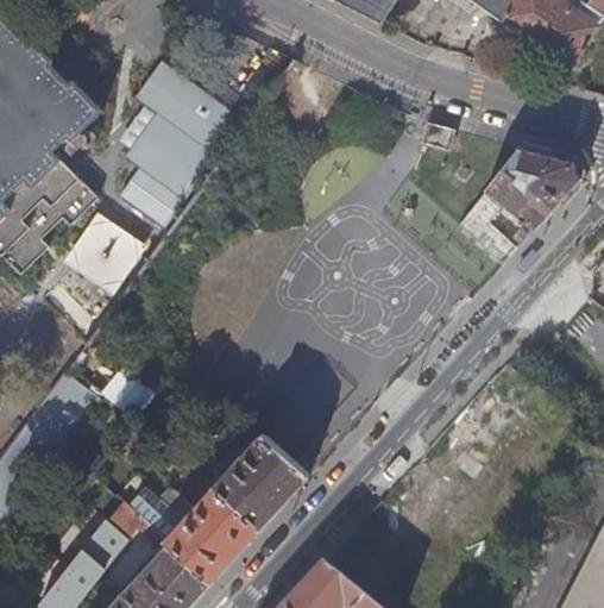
[(332,0),(379,24),(392,0),(332,0)]
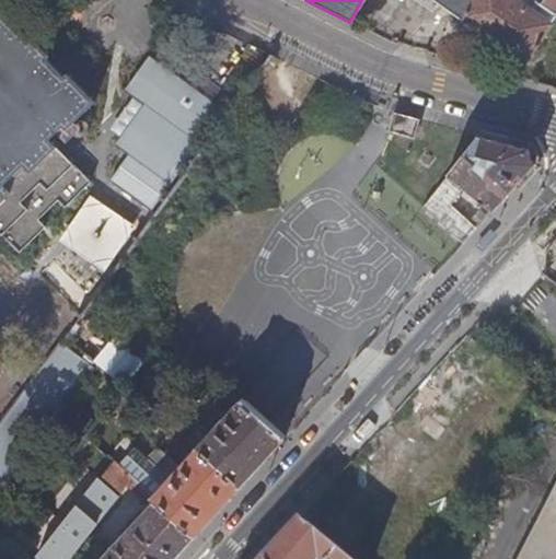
[(435,0),(462,19),(464,16),(474,0),(435,0)]
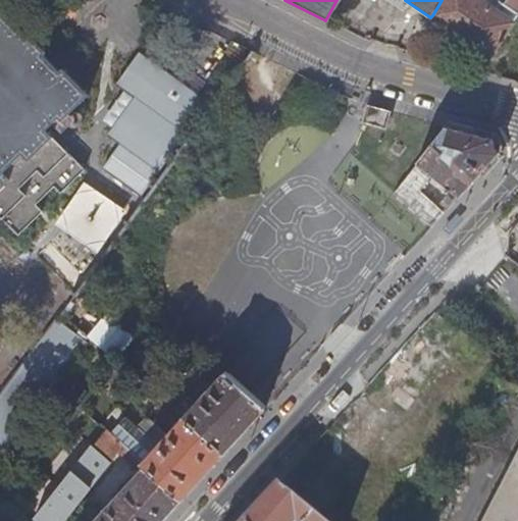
[(442,0),(432,15),(488,55),(517,14),(496,0),(442,0)]
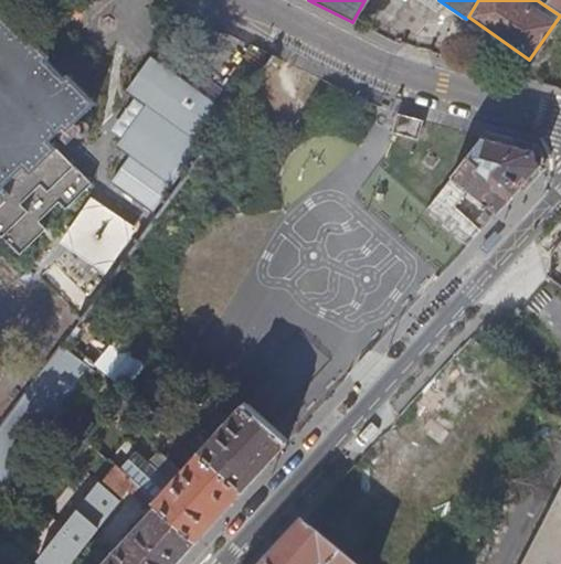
[(537,0),(560,16),(560,17),(560,0),(537,0)]
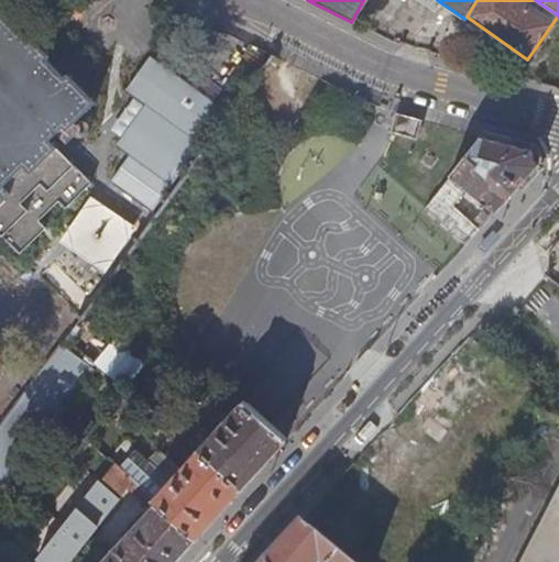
[(0,235),(15,252),(32,237),(41,228),(33,219),(53,200),(61,209),(87,183),(45,141),(59,127),(64,132),(92,103),(65,74),(61,77),(45,61),(48,57),(34,44),(19,28),(15,31),(0,15),(0,13),(2,10),(0,8),(0,235)]
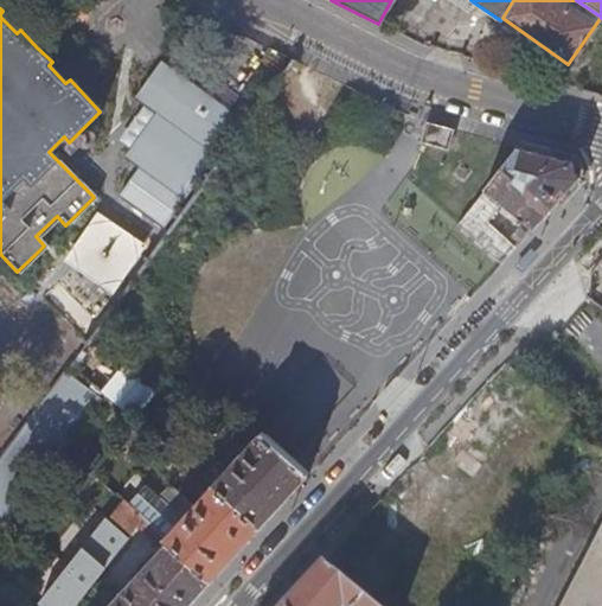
[(134,99),(155,114),(123,158),(183,201),(241,120),(160,62),(134,99)]
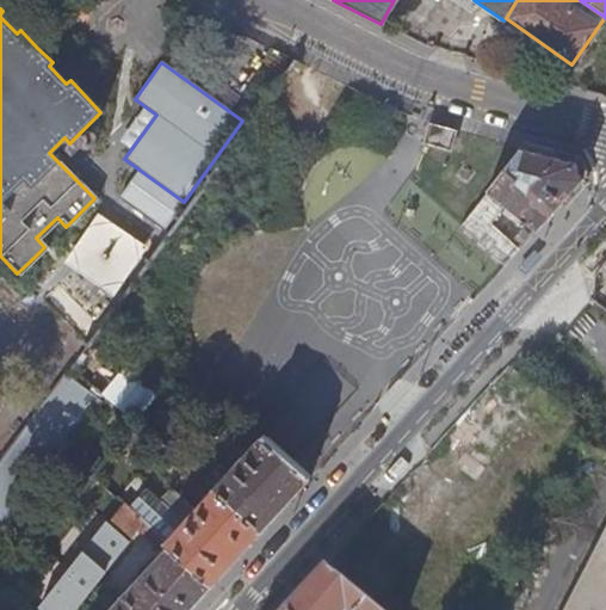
[(249,80),(234,63),(215,80),(230,97),(249,80)]
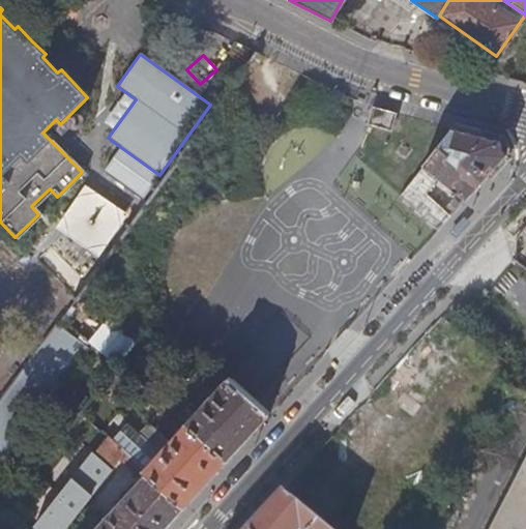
[(396,113),(373,106),(368,123),(391,129),(396,113)]
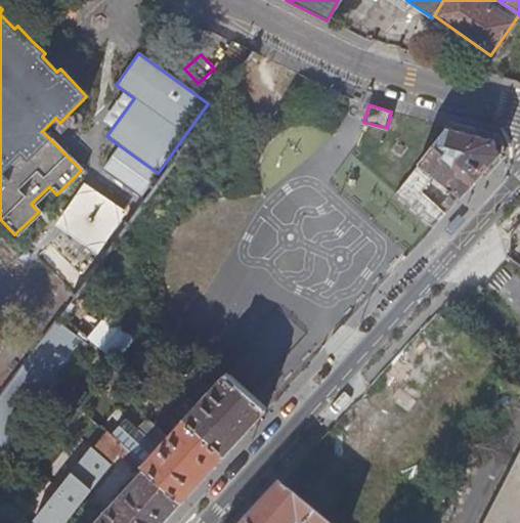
[(453,123),(452,127),(486,136),(487,132),(453,123)]
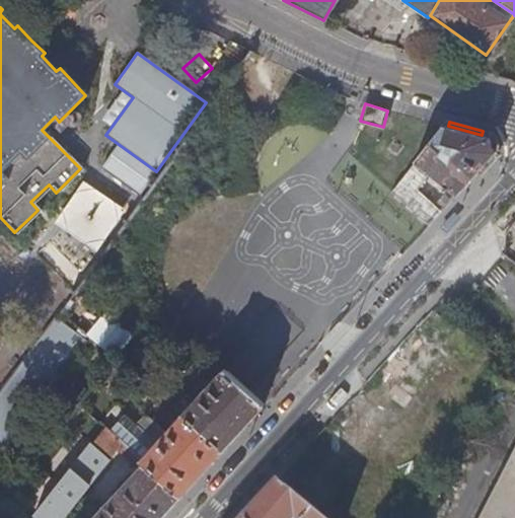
[(442,125),(391,190),(428,224),(442,209),(434,204),(418,188),(429,173),(455,195),(491,154),(482,135),(448,126),(442,125)]
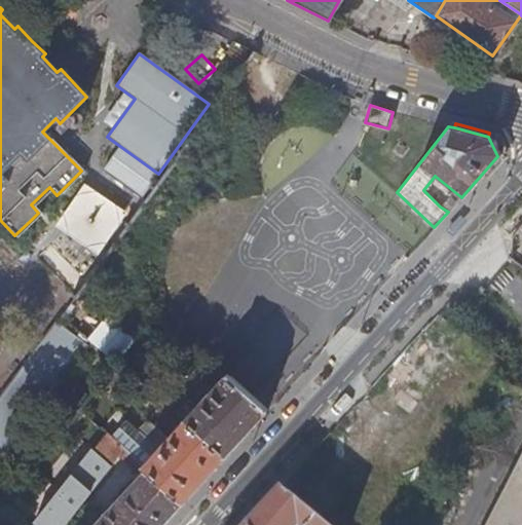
[(440,207),(448,212),(457,201),(450,195),(440,207)]
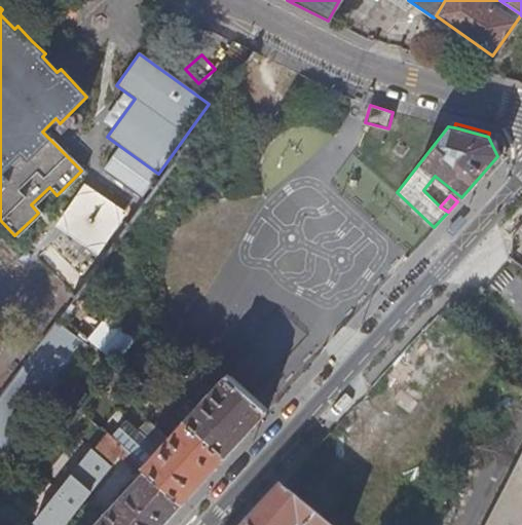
[(90,341),(59,319),(16,374),(0,397),(0,463),(90,341)]
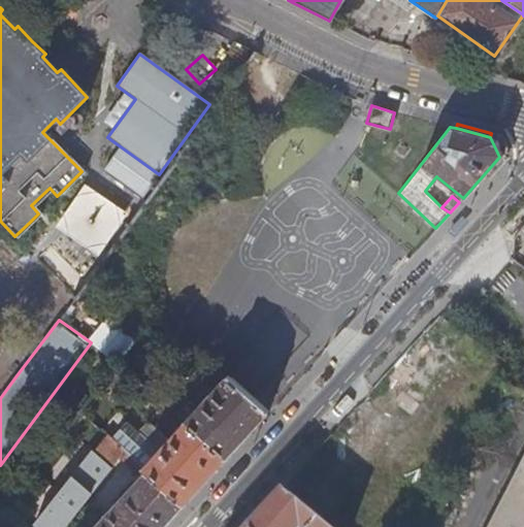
[(227,375),(183,423),(224,460),(267,413),(227,375)]
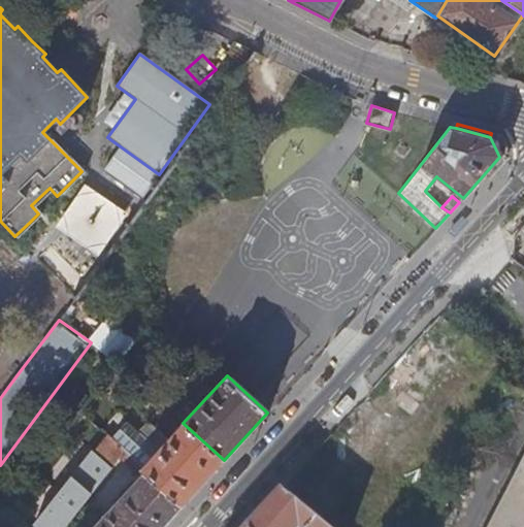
[(104,434),(86,417),(74,432),(93,449),(104,434)]
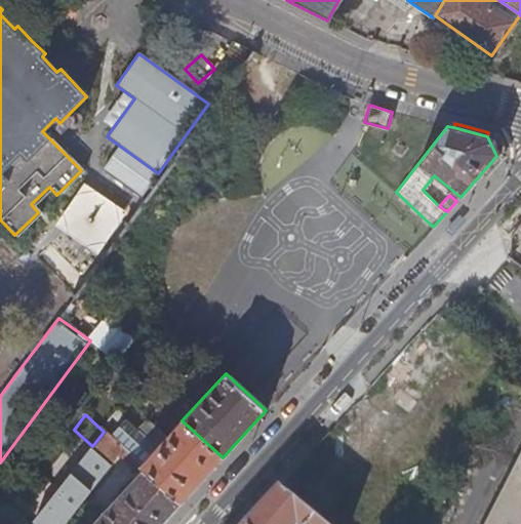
[(223,457),(182,420),(161,443),(156,448),(154,450),(141,465),(143,468),(181,502),(198,484),(223,457)]
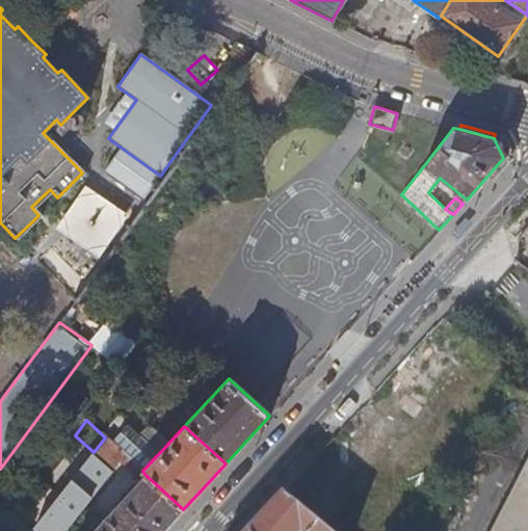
[(105,437),(94,452),(34,528),(37,530),(60,530),(124,454),(105,437)]
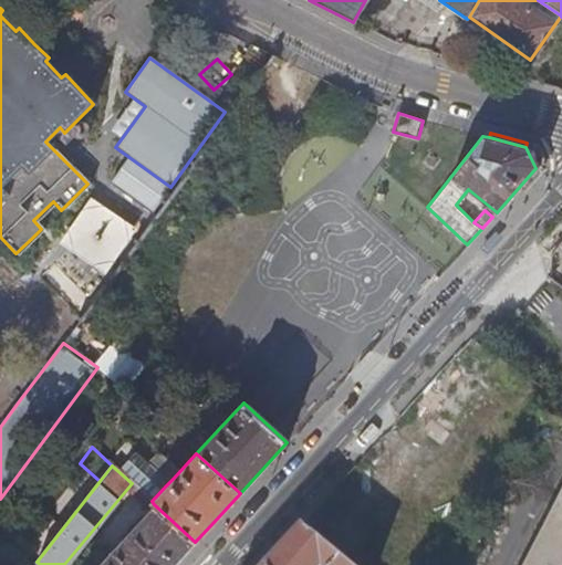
[(168,483),(174,478),(169,472),(164,479),(168,483)]
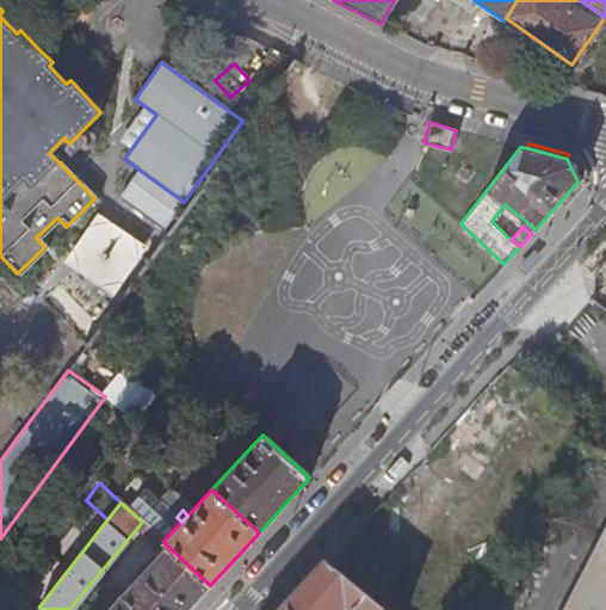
[(152,530),(164,541),(179,524),(168,513),(152,530)]
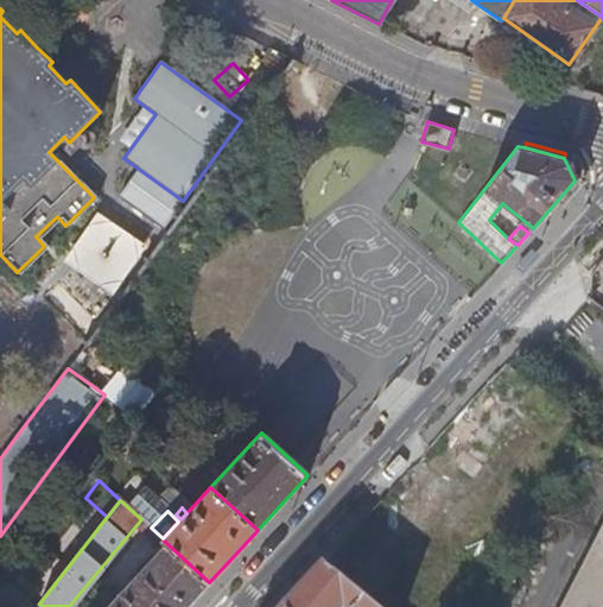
[(151,528),(144,522),(138,526),(157,543),(163,538),(151,528)]
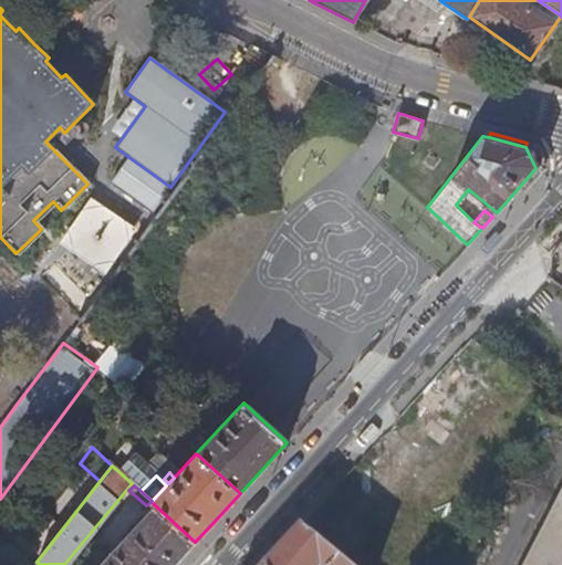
[(561,564),(561,502),(560,502),(527,564),(561,564)]
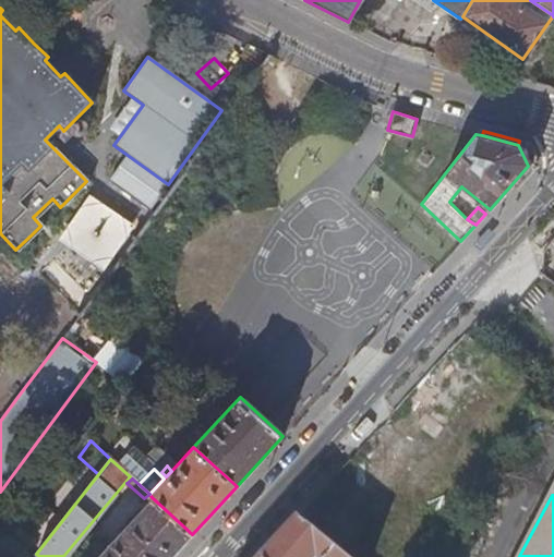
[(171,556),(192,534),(152,497),(96,556),(171,556)]
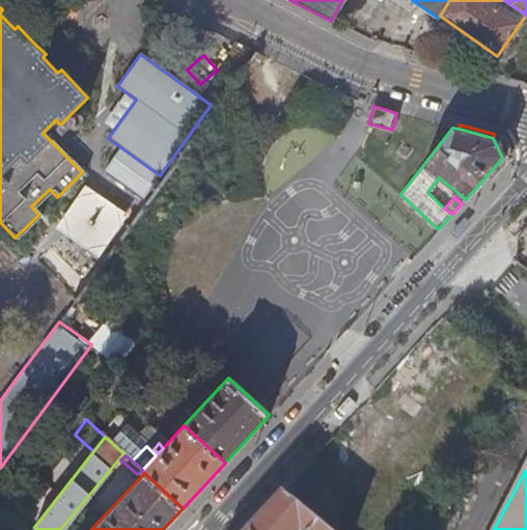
[(327,529),(302,510),(281,493),(247,529),(327,529)]
